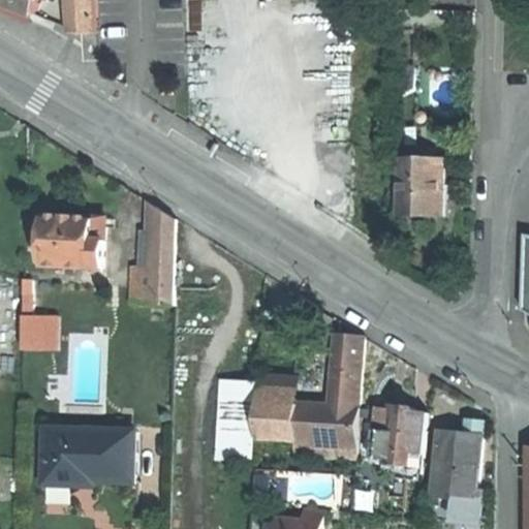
[(44,0),(0,0),(3,1),(38,16),(44,0)]
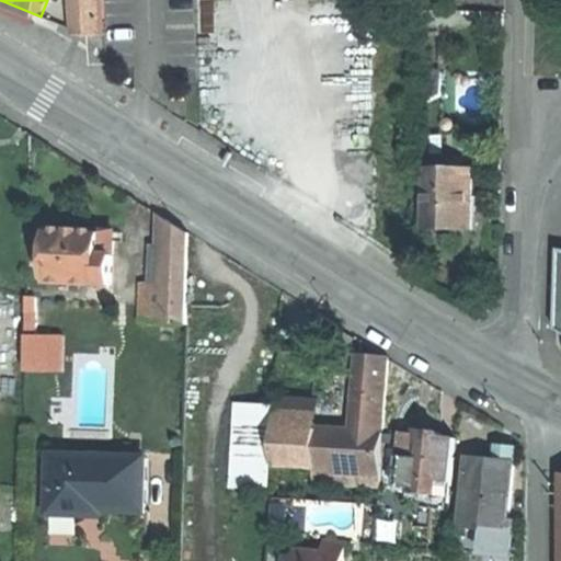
[(101,0),(79,0),(81,35),(103,35),(101,0)]
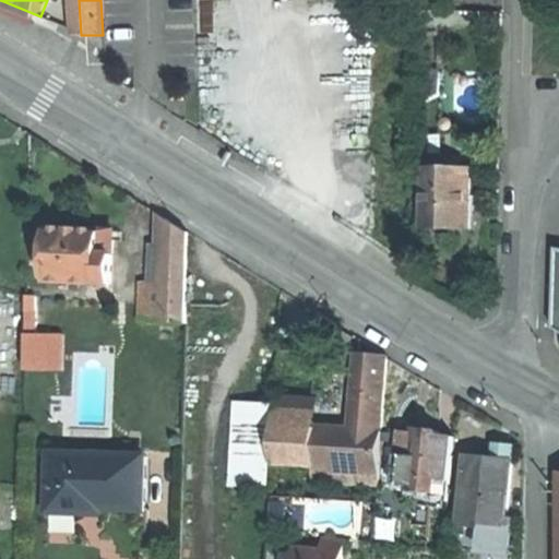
[(417,76),(416,76),(421,97),(439,94),(439,76),(436,76),(417,76)]
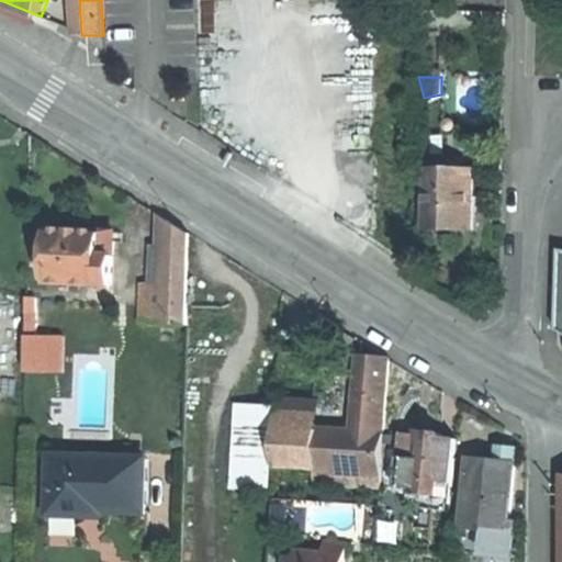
[(441,94),(424,98),(430,120),(450,115),(441,94)]
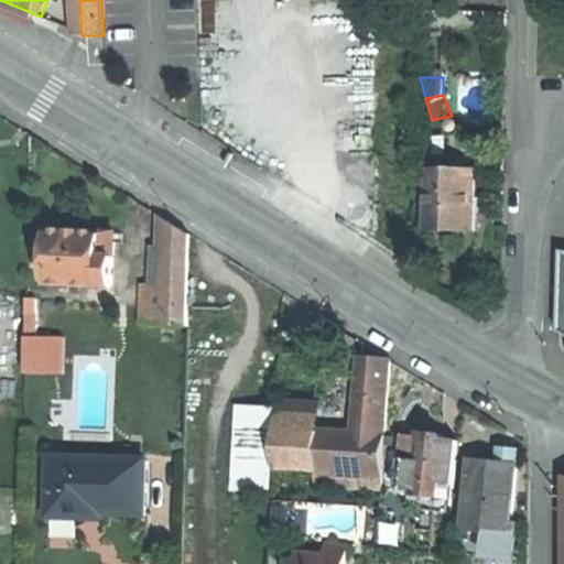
[(476,169),(426,169),(426,230),(448,230),(475,230),(476,169)]
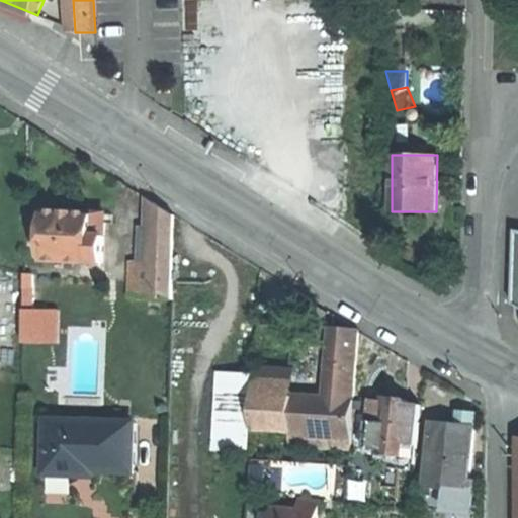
[(175,216),(153,202),(152,263),(152,299),(173,299),(175,216)]
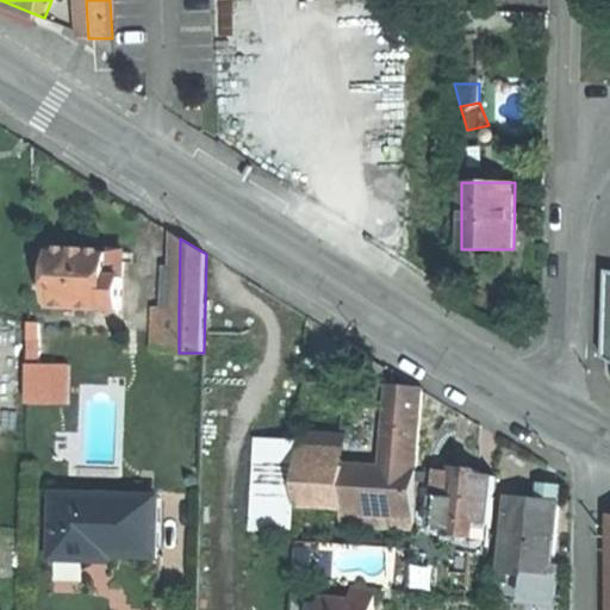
[(86,251),(54,250),(53,307),(123,309),(124,277),(109,277),(110,251),(86,251)]
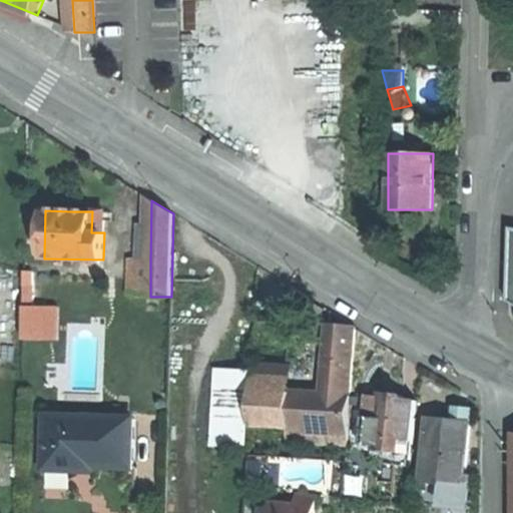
[(104,212),(92,211),(91,232),(104,232),(104,212)]
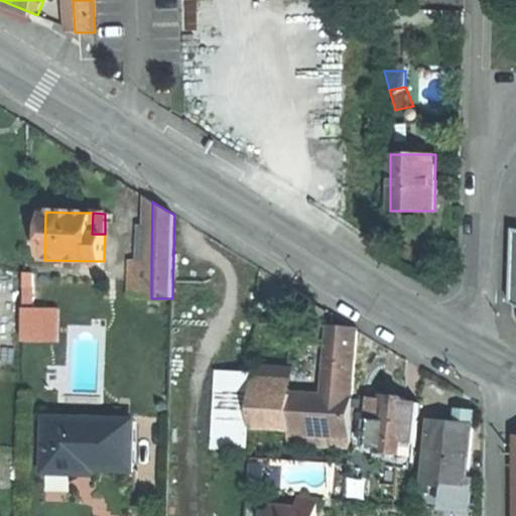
[(151,262),(130,262),(130,298),(151,298),(151,262)]
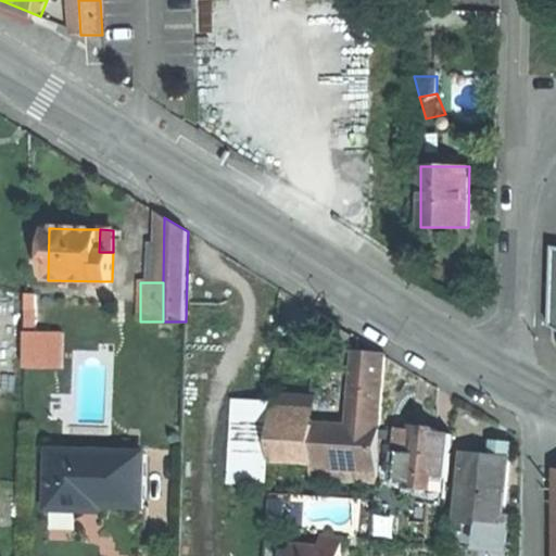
[(37,293),(27,293),(26,355),(42,355),(42,331),(36,331),(37,293)]
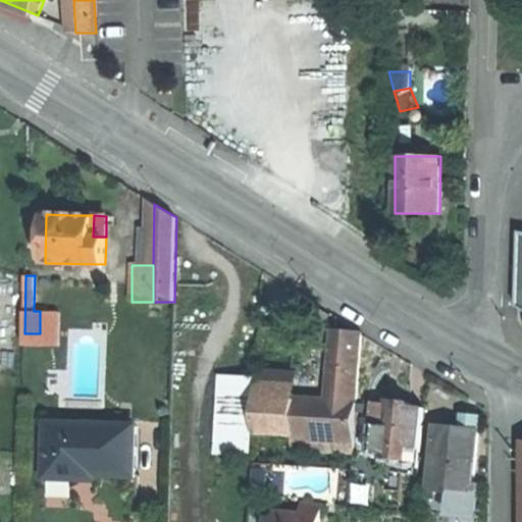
[(57,311),(40,311),(40,333),(24,333),(24,344),(57,345),(57,311)]
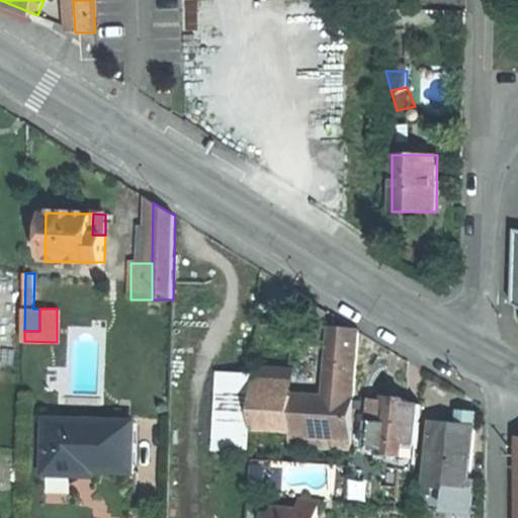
[(343,330),(330,329),(326,382),(355,384),(358,330),(343,330)]
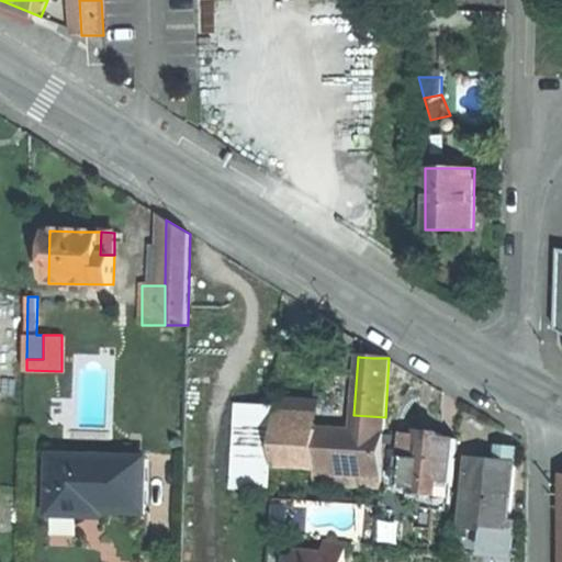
[(330,392),(318,392),(318,402),(319,402),(329,402),(330,392)]
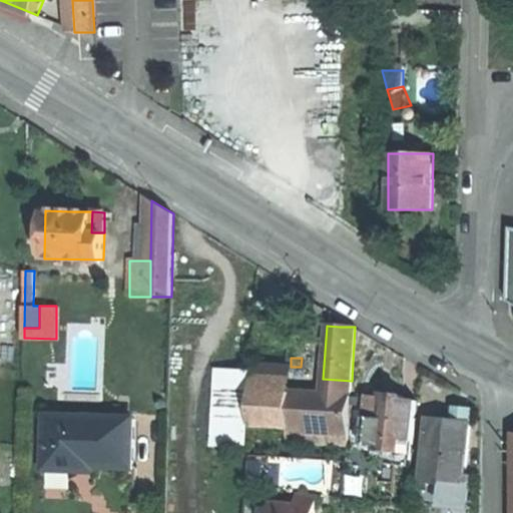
[(291,367),(253,364),(252,374),(251,390),(291,392),(292,367),(291,367)]
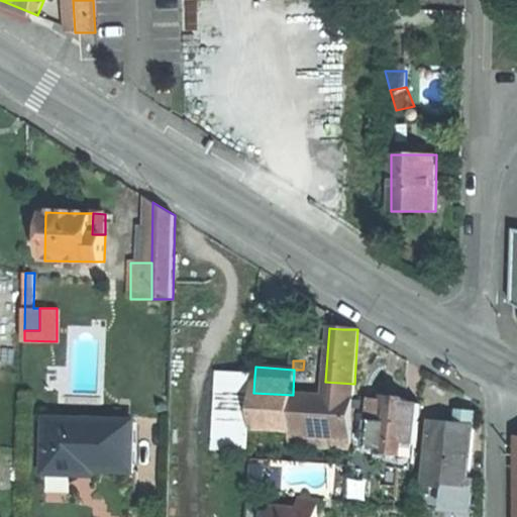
[(254,377),(221,375),(216,450),(249,452),(251,428),(253,393),(254,377)]
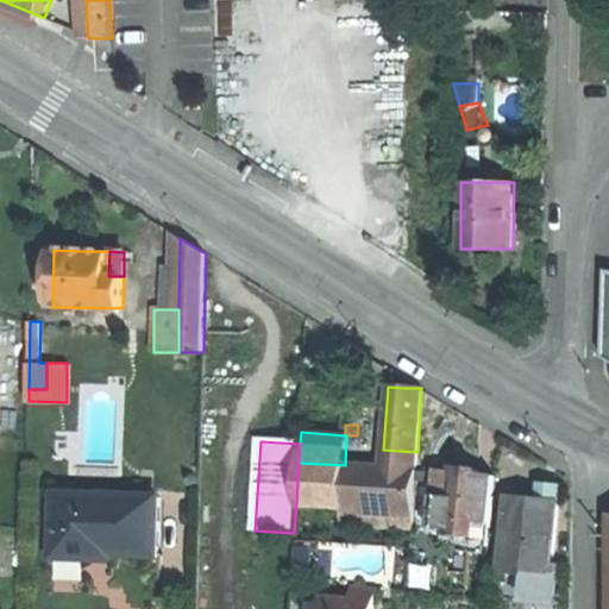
[(418,452),(383,450),(382,468),(416,470),(418,452)]
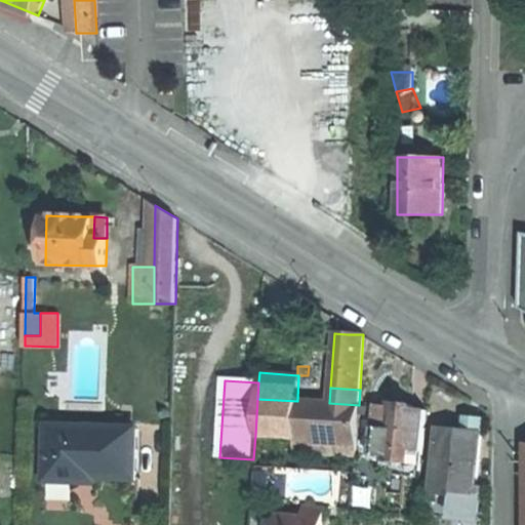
[(297,401),(257,399),(255,435),(295,437),(356,441),(359,405),(329,403),(297,401)]
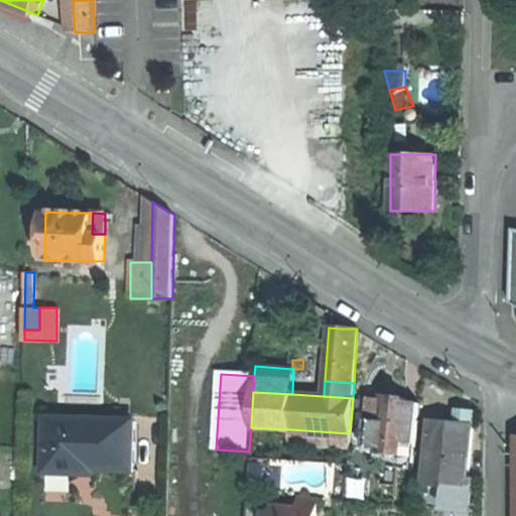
[(395,393),(381,392),(381,396),(378,443),(377,447),(394,448),(395,436),(414,437),(417,399),(402,398),(403,393),(395,393)]
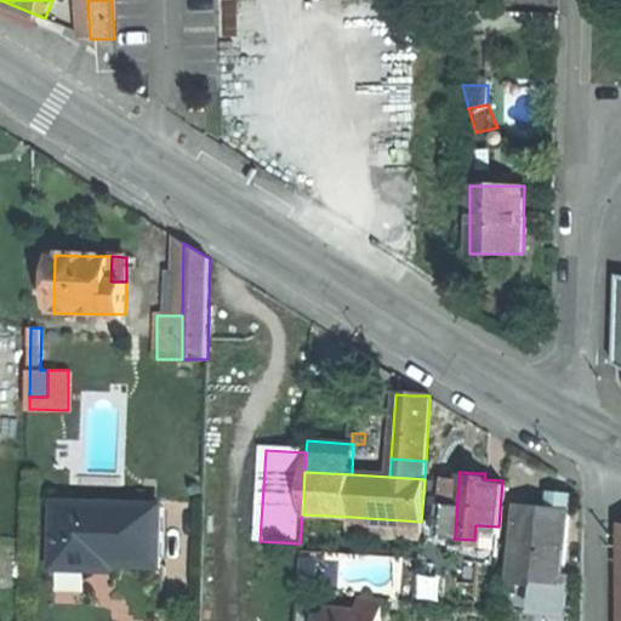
[(459,477),(443,476),(438,533),(455,534),(459,477)]
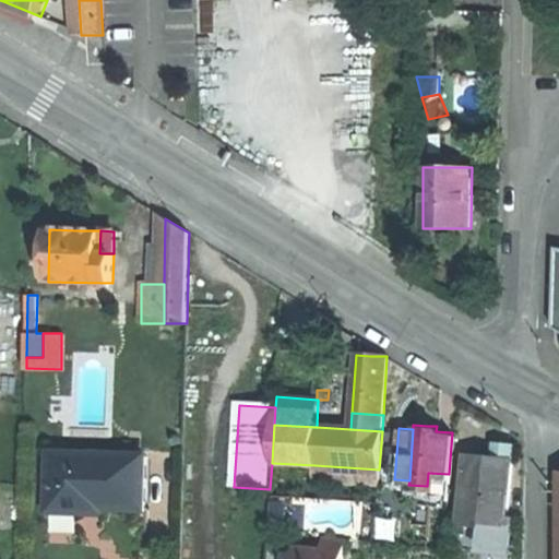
[(514,447),(494,445),(492,459),(509,460),(513,460),(514,447)]
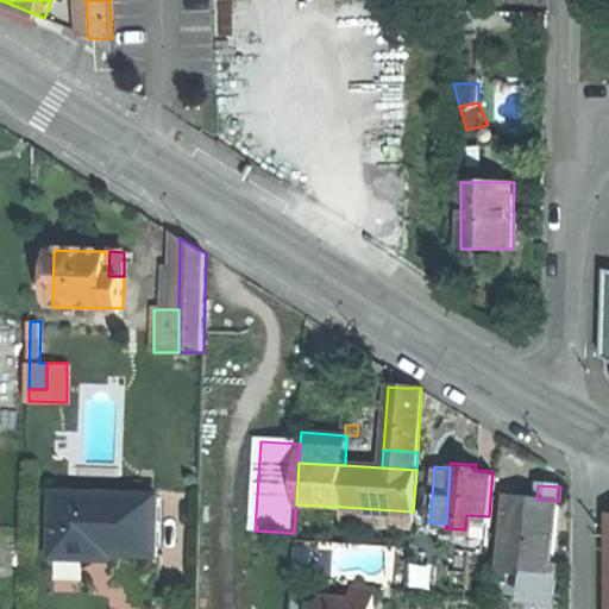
[(155,497),(52,494),(51,557),(86,558),(86,552),(107,552),(152,553),(155,497)]
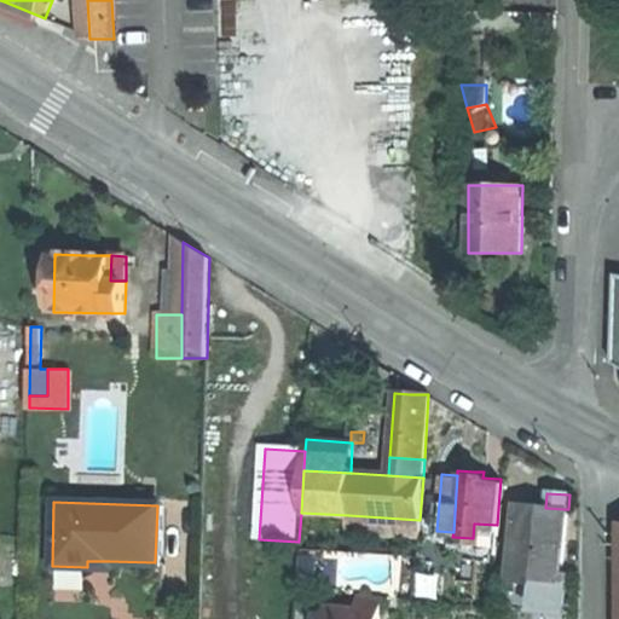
[(536,507),(518,505),(512,580),(514,580),(537,582),(557,584),(559,573),(563,509),(545,508),(536,507)]
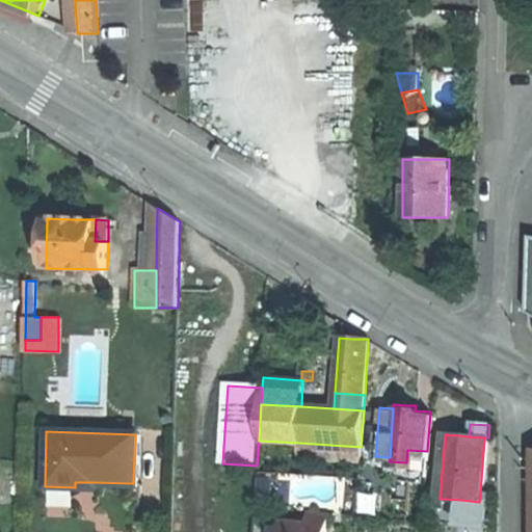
[(361,447),(299,443),(298,457),(361,461),(361,447)]
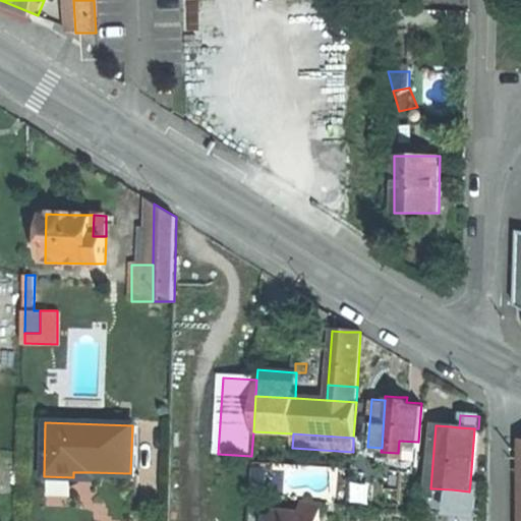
[(398,453),(381,452),(381,458),(417,461),(418,442),(399,441),(398,453)]
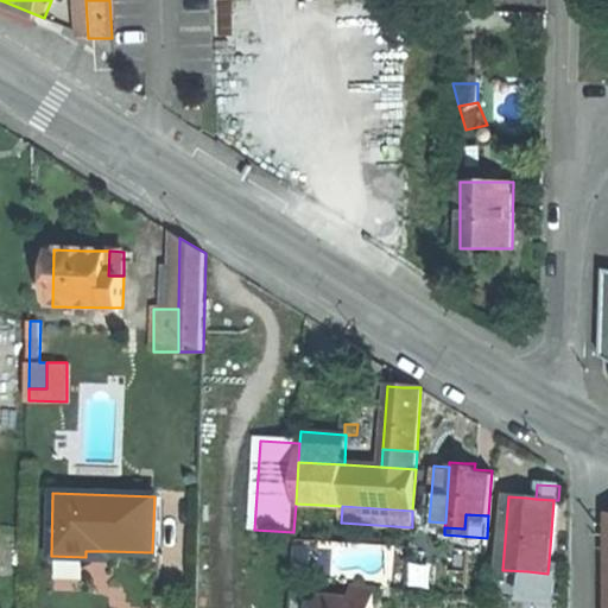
[(409,550),(397,550),(396,564),(407,565),(409,550)]
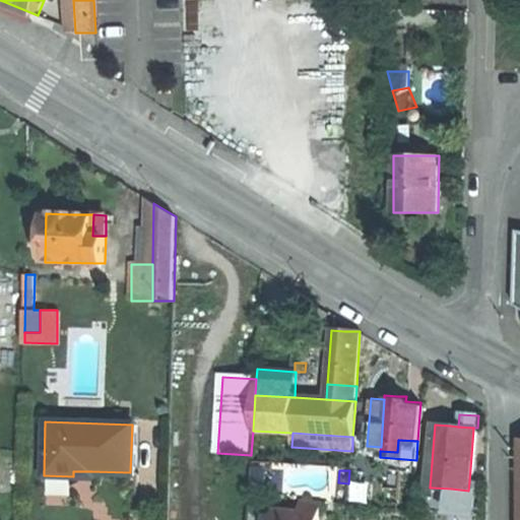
[(468,491),(451,489),(450,512),(473,513),(475,482),(469,481),(468,491)]
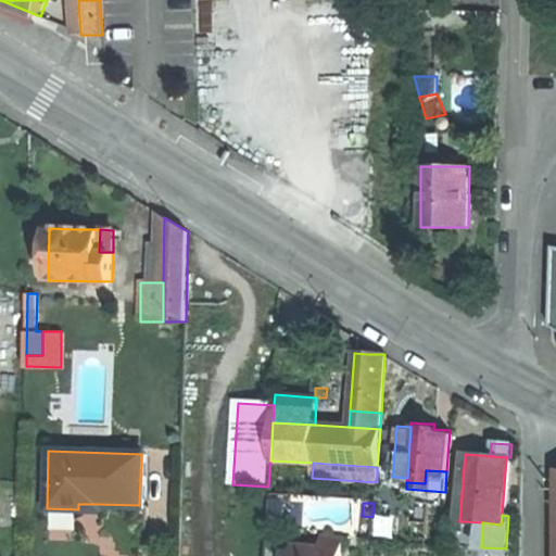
[(482,522),(462,521),(460,545),(481,547),(482,522)]
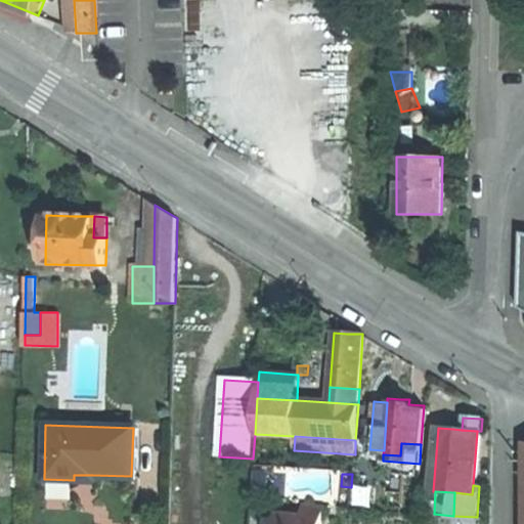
[(304,516),(277,514),(276,523),(321,523),(322,507),(305,506),(304,516)]
